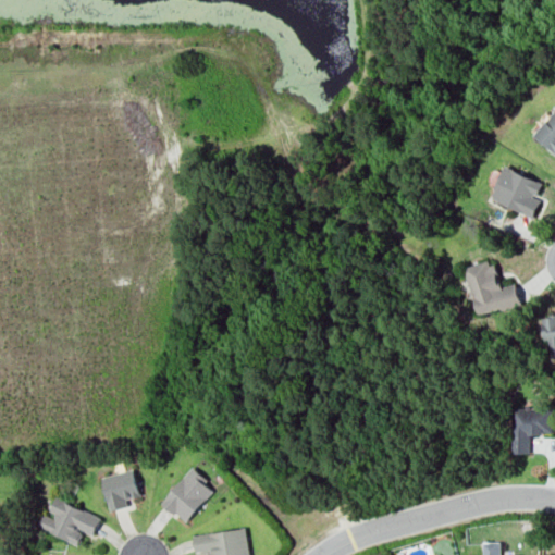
[(554,156),(554,112),(533,137),(554,156)]
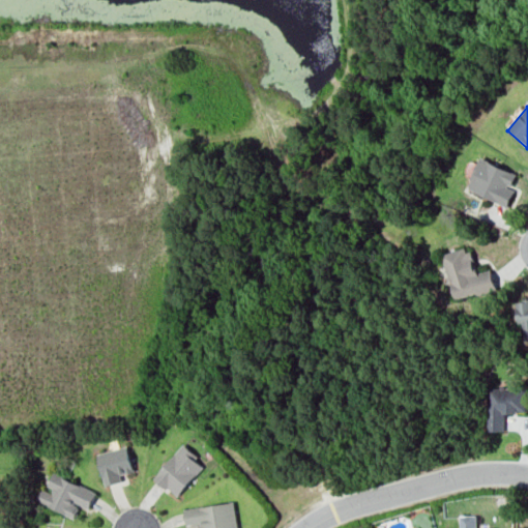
[(467,193),(507,207),(512,192),(509,191),(516,173),(478,159),(467,193)]
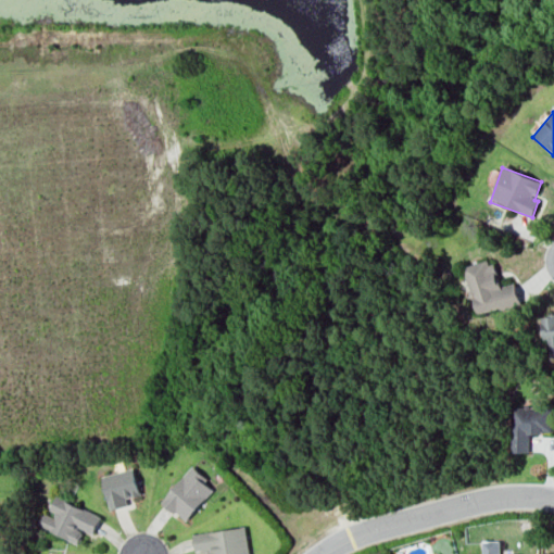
[(475,316),(519,305),(514,285),(499,288),(492,261),(463,268),(475,316)]
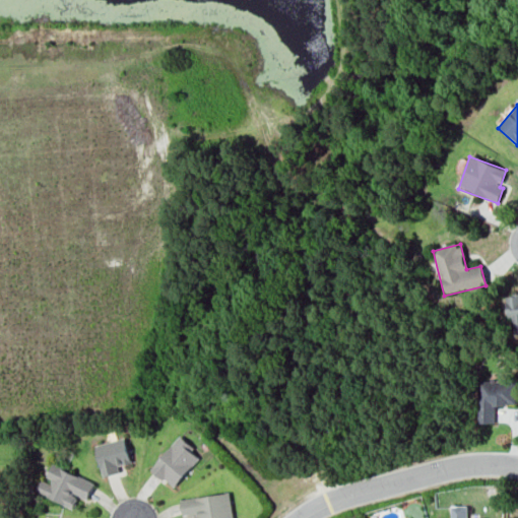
[(517,295),(505,298),(513,334),(517,333),(517,295)]
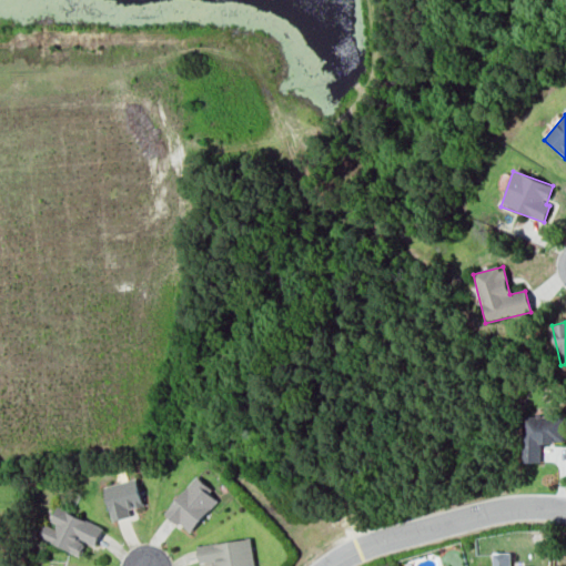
[(521,463),(538,464),(539,444),(562,444),(563,418),(521,417),(521,463)]
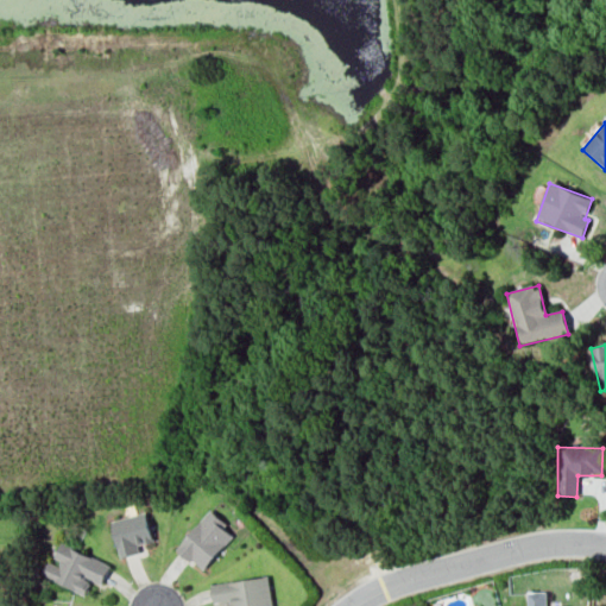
[(175,553),(203,573),(233,532),(204,512),(175,553)]
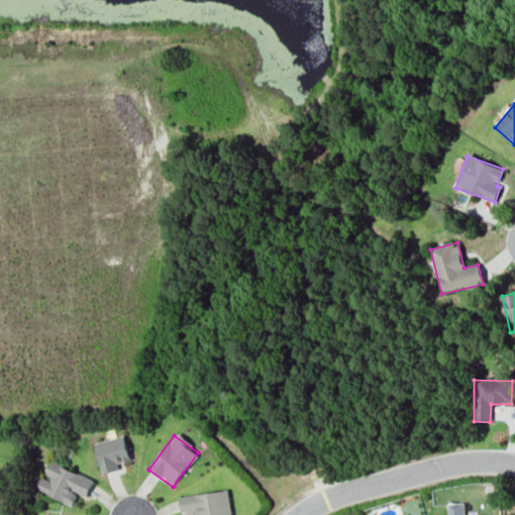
[(101,476),(117,471),(116,466),(129,461),(123,436),(93,444),(101,476)]
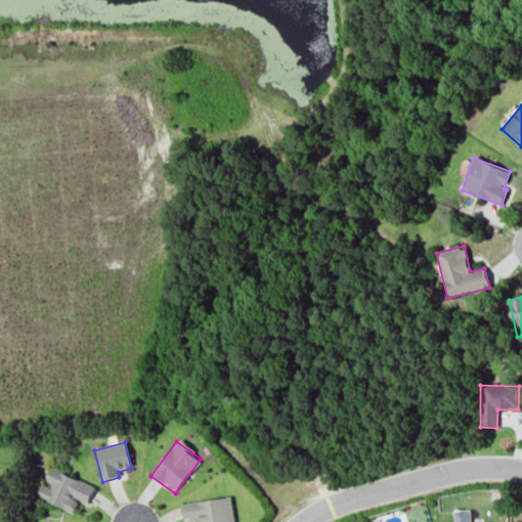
[(73,513),(78,502),(87,506),(94,487),(50,470),(44,485),(40,483),(34,497),(73,513)]
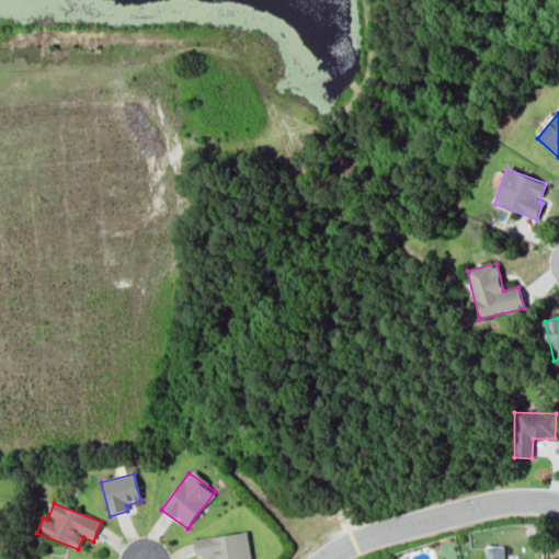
[(201,558),(205,557),(205,558),(250,558),(246,533),(193,542),(196,558),(201,558)]
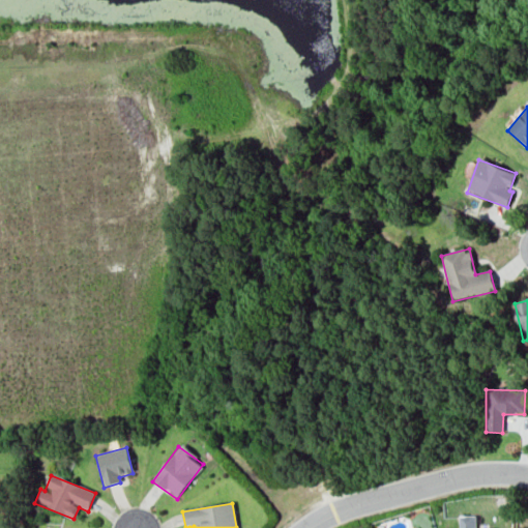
[(474,527),(474,517),(459,517),(458,527),(474,527)]
